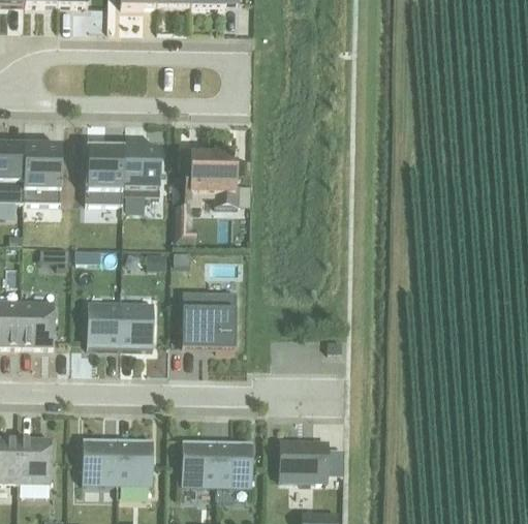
[(158,8),(158,0),(120,0),(121,7),(158,8)]
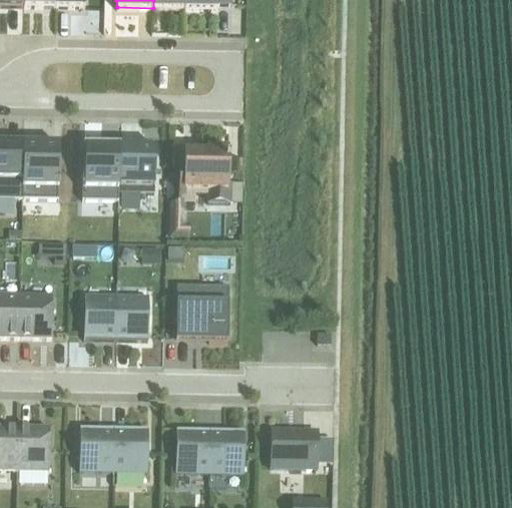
[(153,0),(153,8),(185,8),(185,0),(153,0)]
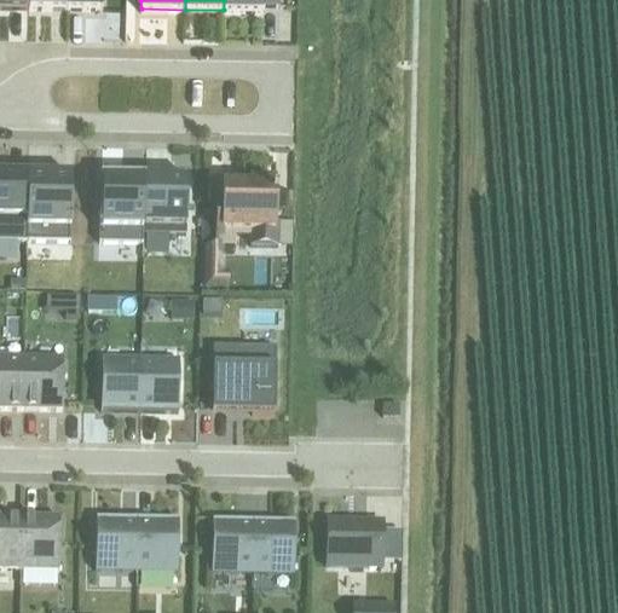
[(224,0),(224,10),(263,11),(264,4),(281,4),(281,0),(224,0)]
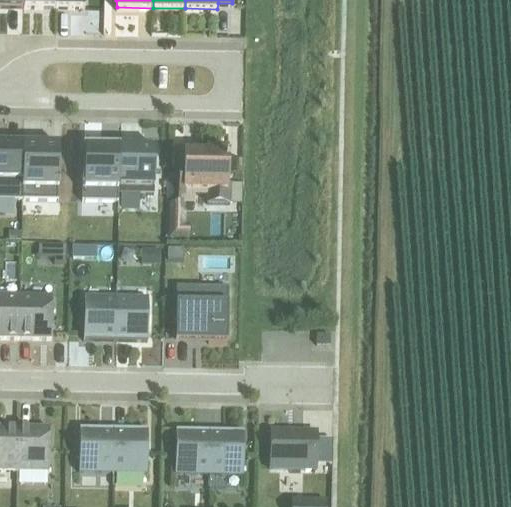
[(0,140),(0,194),(18,195),(23,195),(24,141),(19,141),(0,140)]
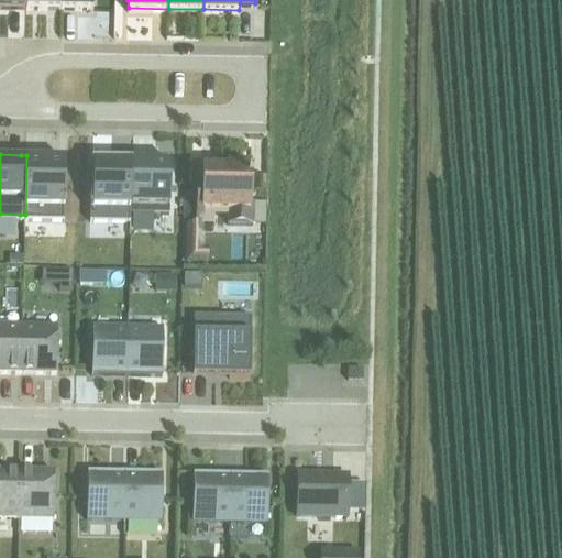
[(26,155),(25,215),(65,217),(66,156),(26,155)]
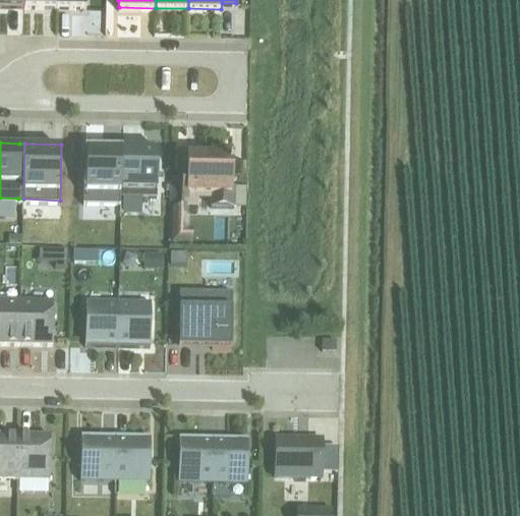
[(121,193),(122,146),(99,145),(98,147),(87,146),(85,202),(121,202),(121,196),(121,193)]
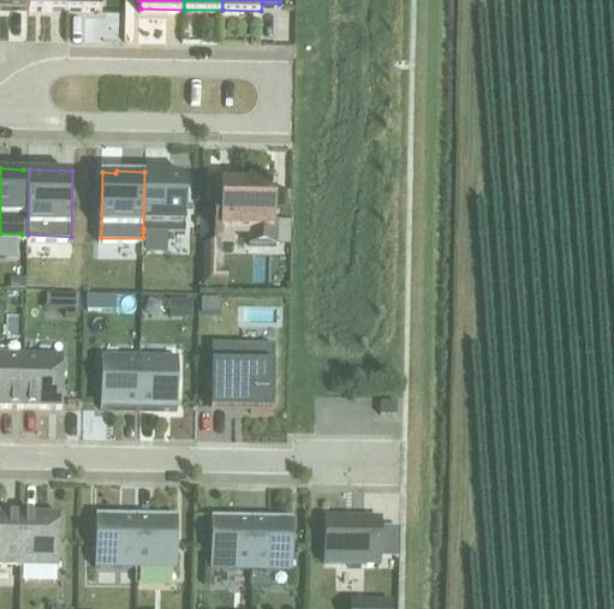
[(144,172),(143,228),(186,228),(188,173),(144,172)]
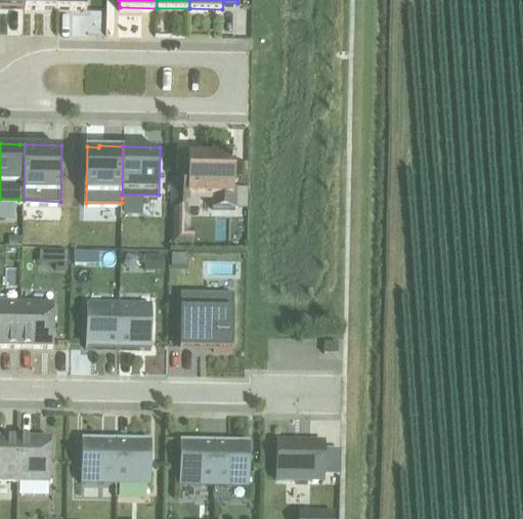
[(212,154),(212,148),(184,147),(183,202),(199,202),(199,196),(201,196),(202,154),(212,154)]
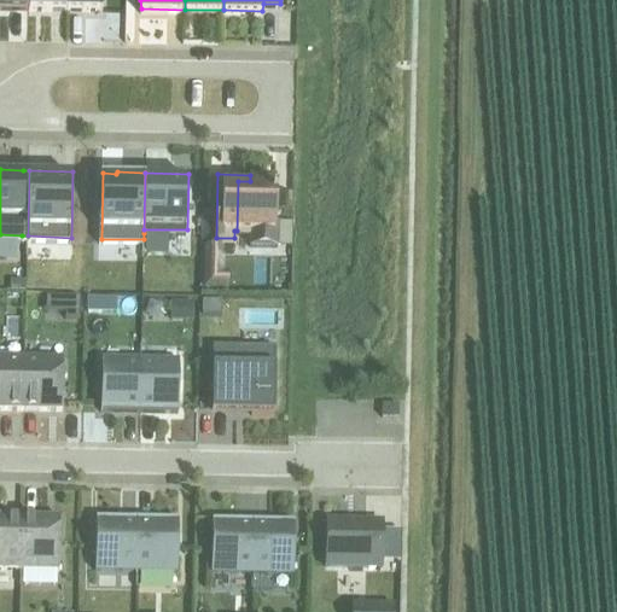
[(238,181),(237,231),(250,231),(250,242),(279,243),(279,219),(275,219),(277,175),(250,175),(250,181),(238,181)]
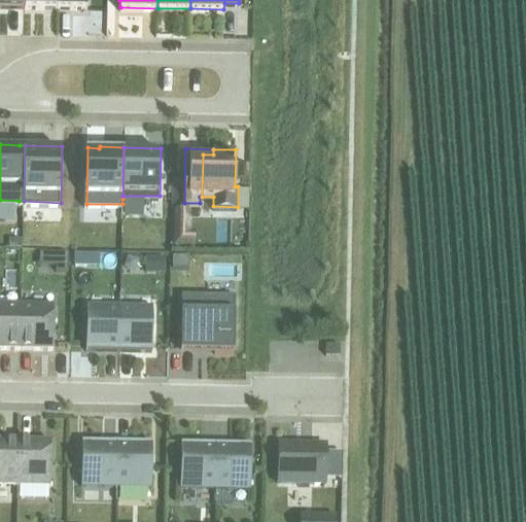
[(238,186),(238,207),(250,207),(250,186),(238,186)]
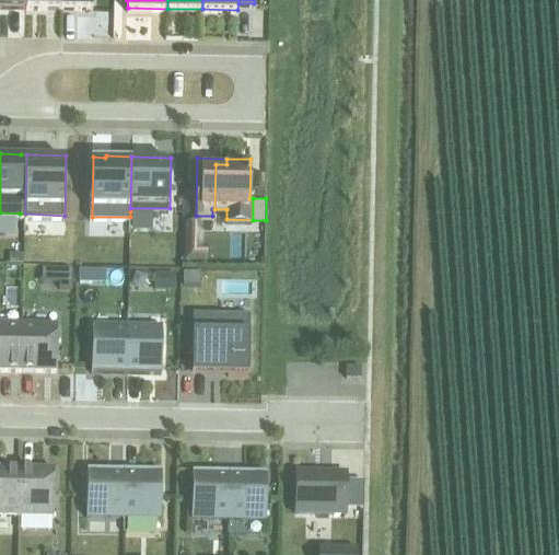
[(186,218),(186,257),(208,257),(209,240),(205,240),(205,218),(186,218)]
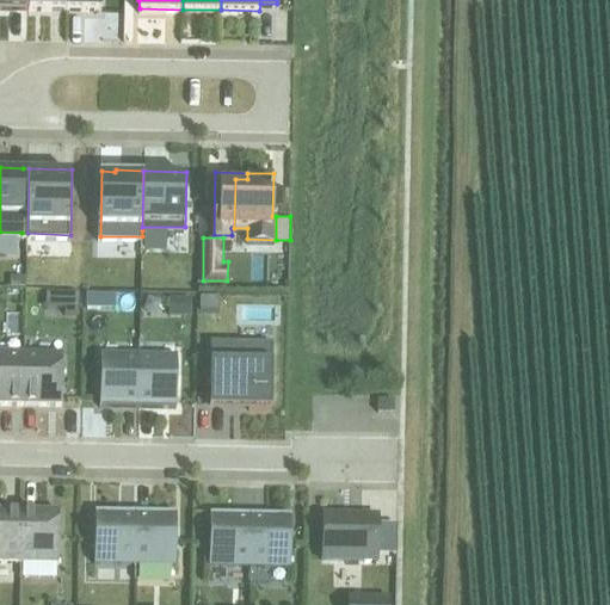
[(66,306),(66,284),(38,285),(39,307),(66,306)]
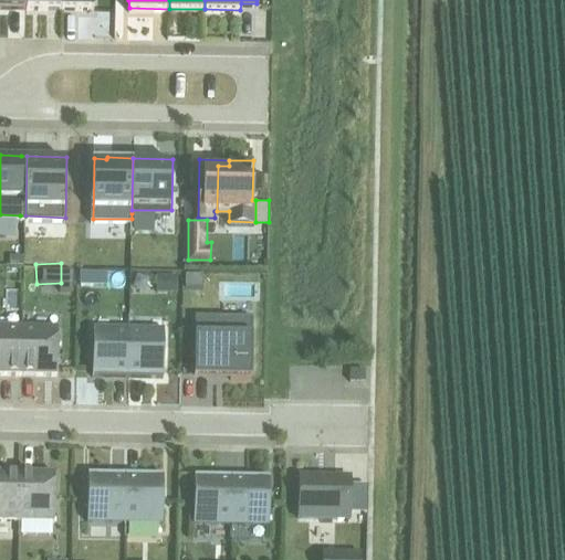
[(82,267),(81,281),(107,282),(108,268),(82,267)]
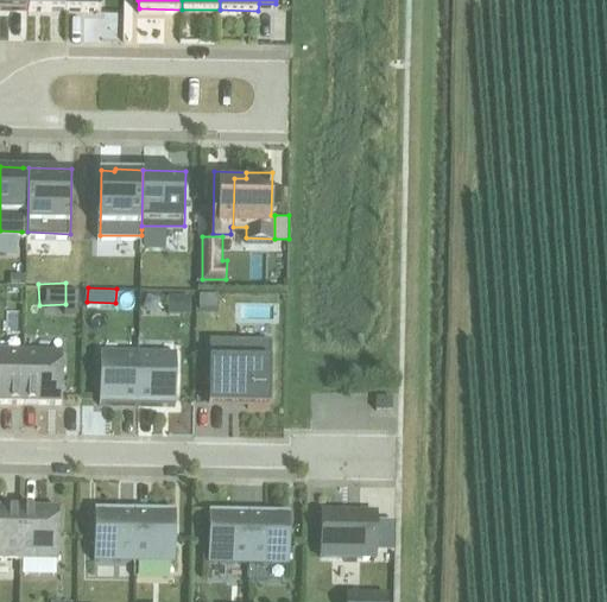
[(201,290),(200,306),(220,308),(220,291),(201,290)]
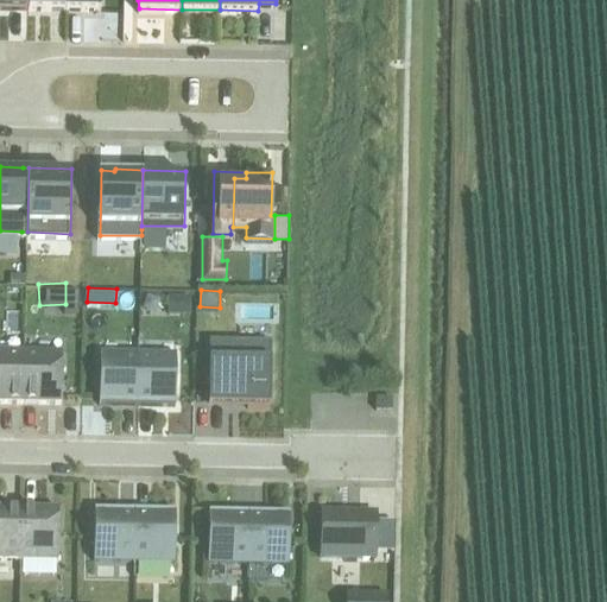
[(170,293),(170,311),(191,311),(193,293),(191,292),(170,293)]
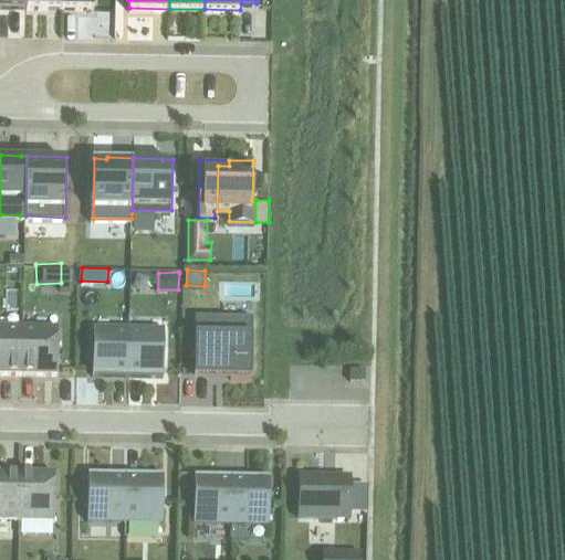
[(196,313),(195,370),(195,374),(231,376),(252,376),(253,314),(196,313)]
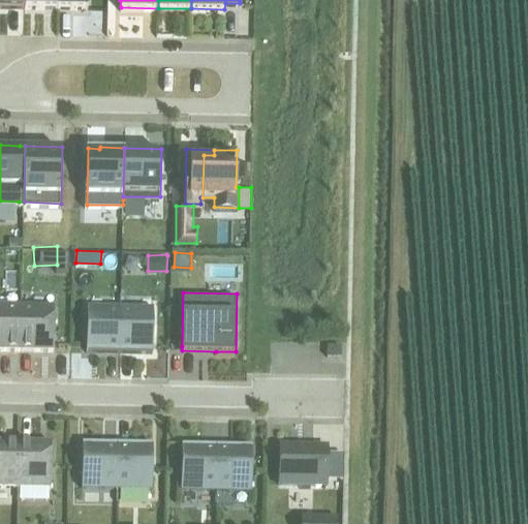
[(0,301),(0,346),(21,347),(22,302),(0,301)]
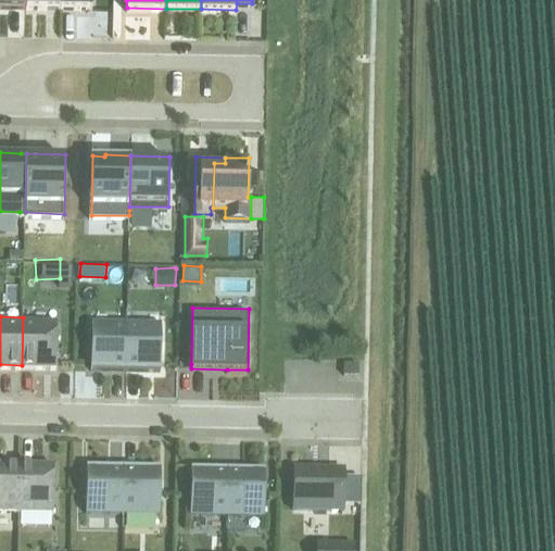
[(23,317),(22,365),(57,366),(58,318),(23,317)]
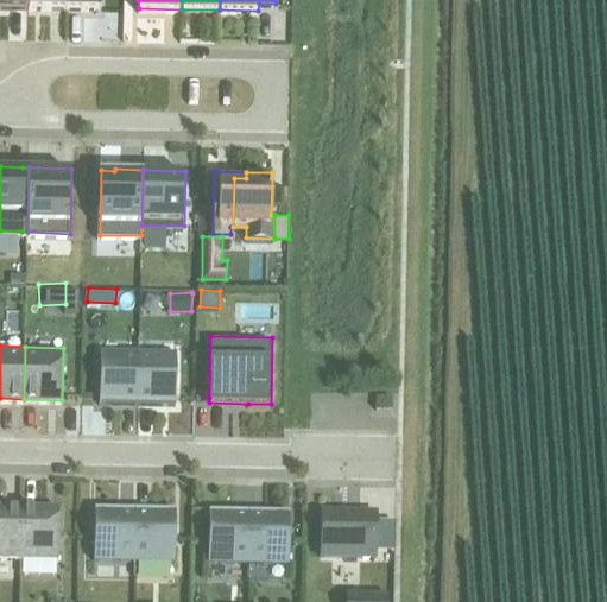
[(138,401),(139,349),(101,349),(100,400),(138,401)]
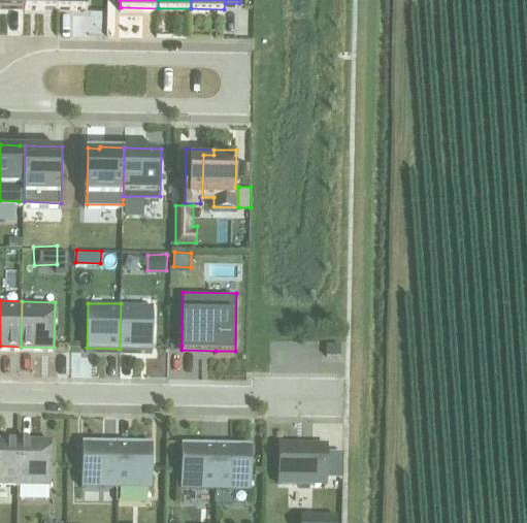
[(121,303),(120,349),(153,349),(154,304),(121,303)]
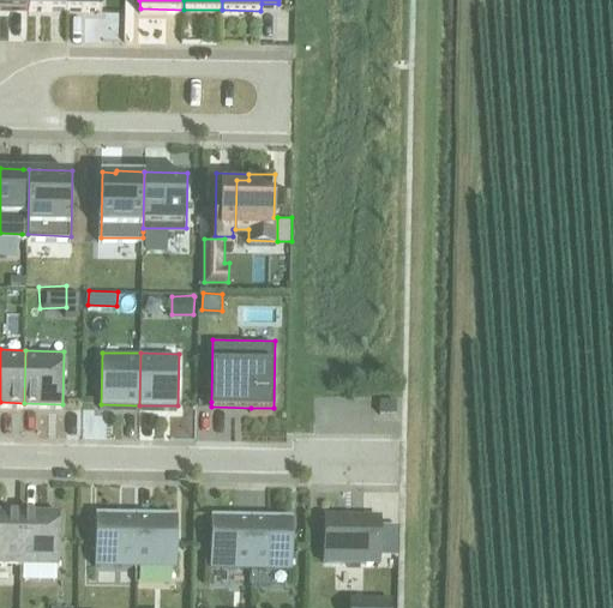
[(397,397),(380,397),(380,409),(397,409),(397,397)]
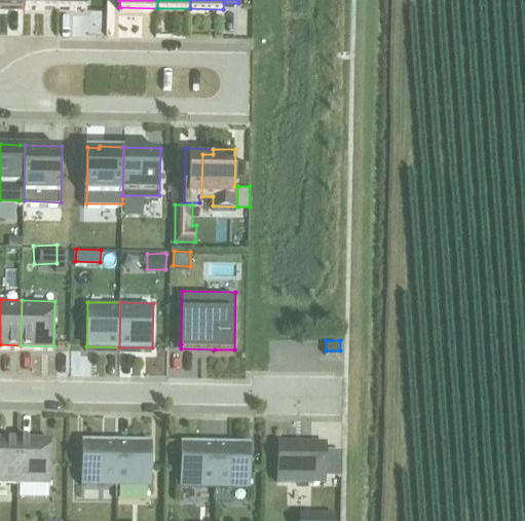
[(0,435),(0,479),(19,480),(20,436),(0,435)]
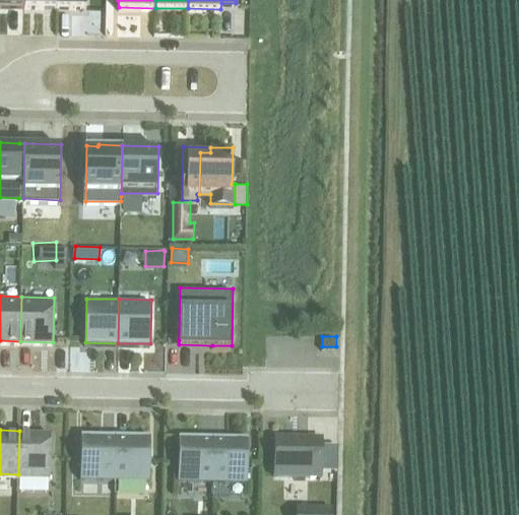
[(19,431),(18,474),(20,474),(50,475),(52,432),(19,431)]
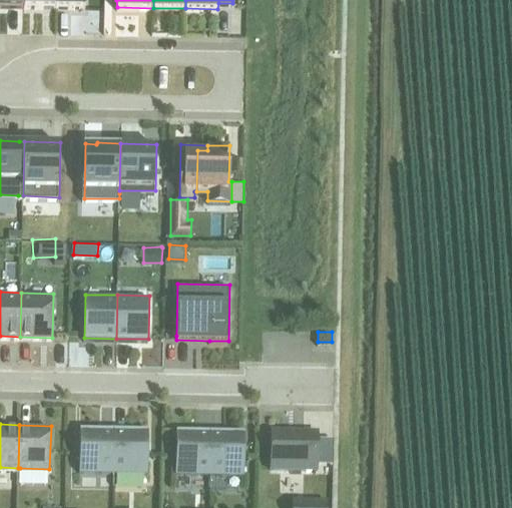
[(114,470),(114,427),(85,426),(85,439),(80,439),(80,469),(114,470)]
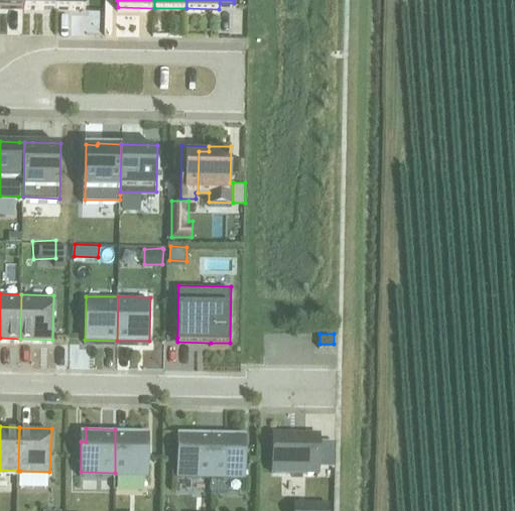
[(115,429),(115,473),(149,474),(149,441),(145,441),(145,429),(115,429)]
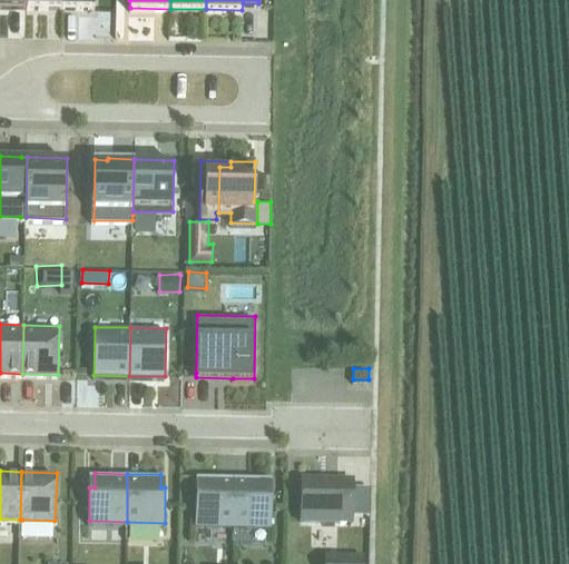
[(234,524),(235,476),(202,475),(202,488),(197,488),(196,523),(234,524)]
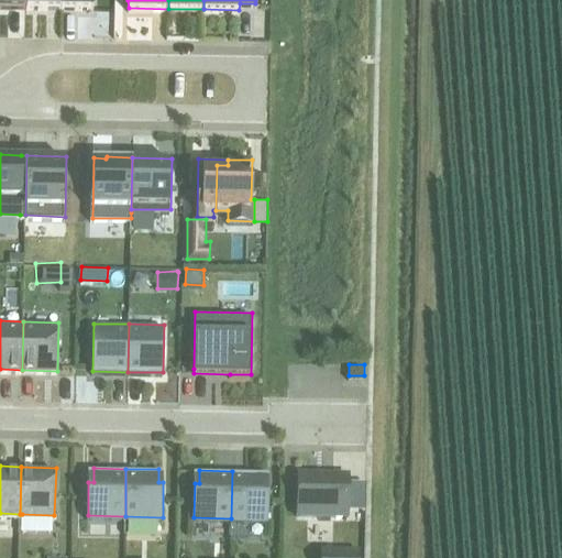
[(232,471),(231,518),(267,520),(268,485),(264,484),(264,471),(232,471)]
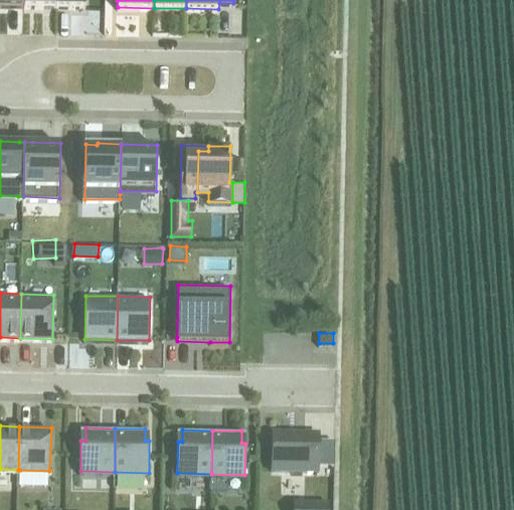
[(320,463),(320,439),(321,433),(272,432),(272,469),(320,470),(320,463)]
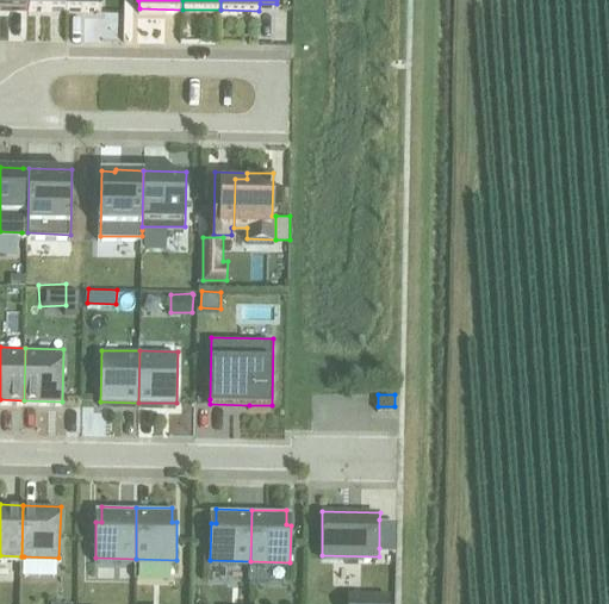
[(379,520),(379,548),(397,548),(397,520),(379,520)]
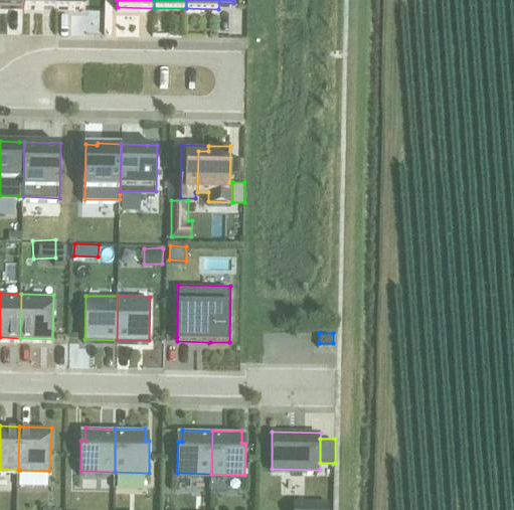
[(49,471),(20,470),(20,483),(49,483),(49,471)]
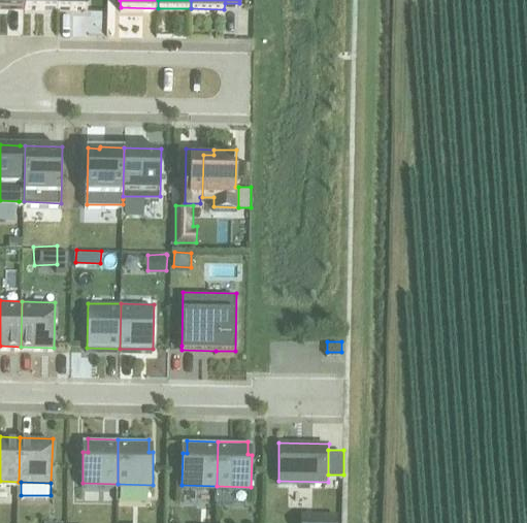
[(251,487),(217,486),(217,500),(251,500),(251,487)]
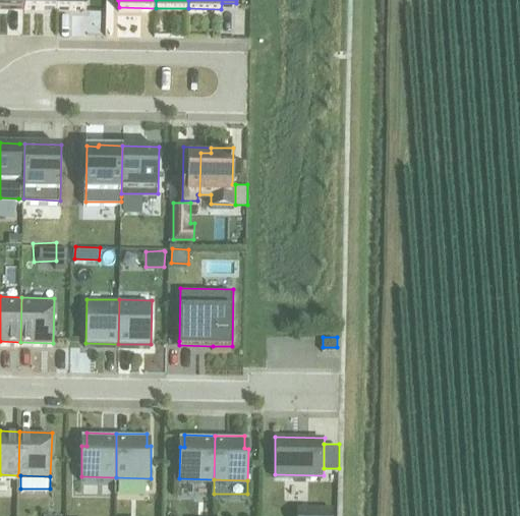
[(297,505),(296,515),(333,515),(334,507),(326,507),(326,506),(297,505)]
